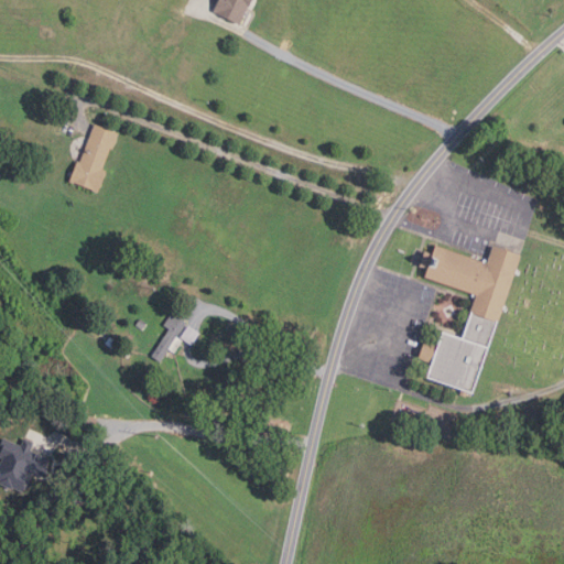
[(251,0),(242,24),(214,11),(218,0),(251,0)]
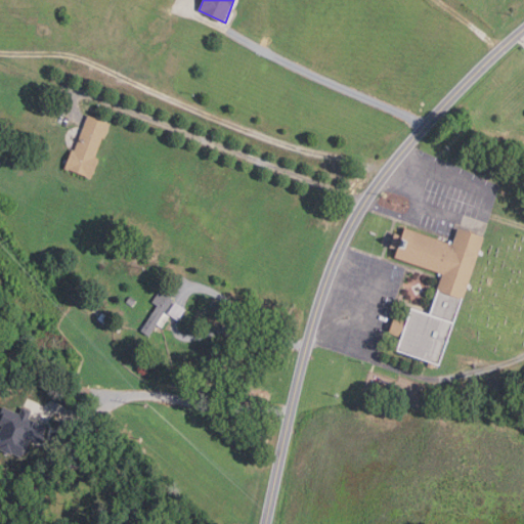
[(91,179),(64,169),(72,148),(74,149),(87,115),(111,124),(104,138),(102,138),(95,157),(98,159),(91,179)]
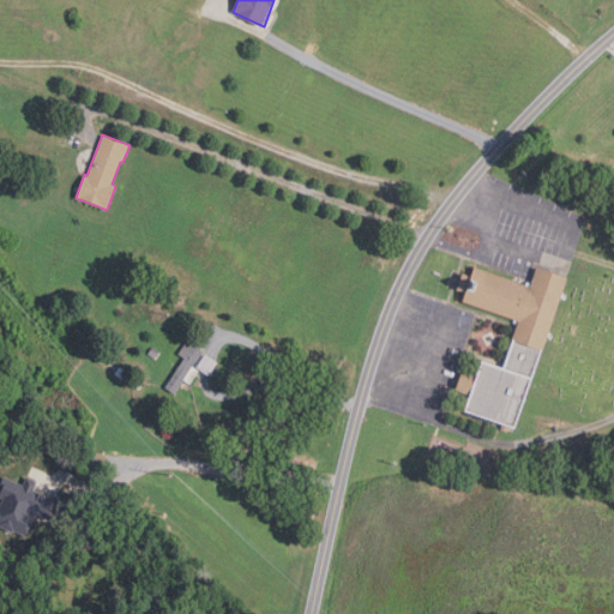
[(515,427),(463,409),(468,396),(455,391),(462,372),(475,377),(481,360),(503,367),(518,323),(462,302),(465,293),(456,289),(462,274),(470,277),(474,266),(530,287),(536,268),(567,280),(515,427)]
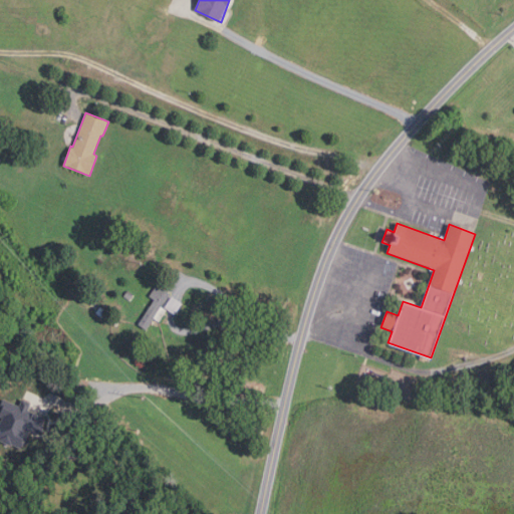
[(146,328),(139,323),(155,300),(149,296),(157,285),(169,294),(146,328)]
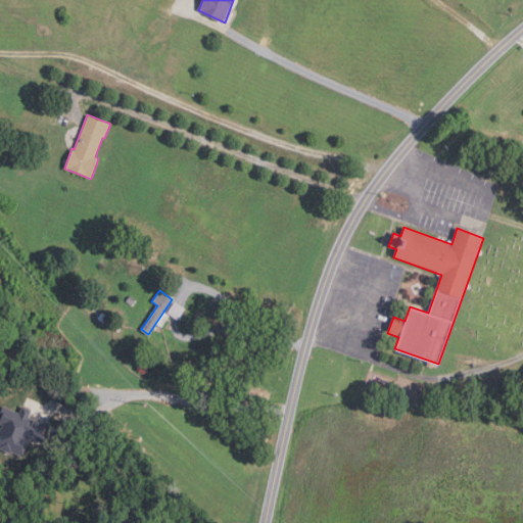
[(132,305),(126,301),(130,295),(136,299),(132,305)]
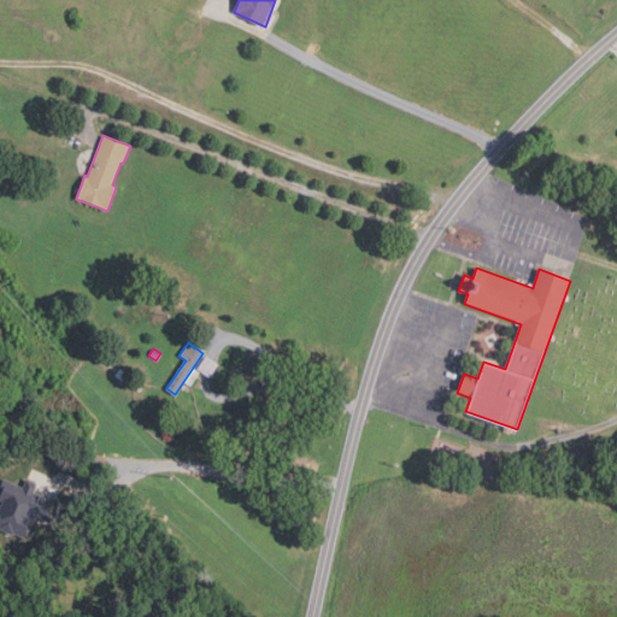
[(217,364),(209,377),(197,370),(205,356),(217,364)]
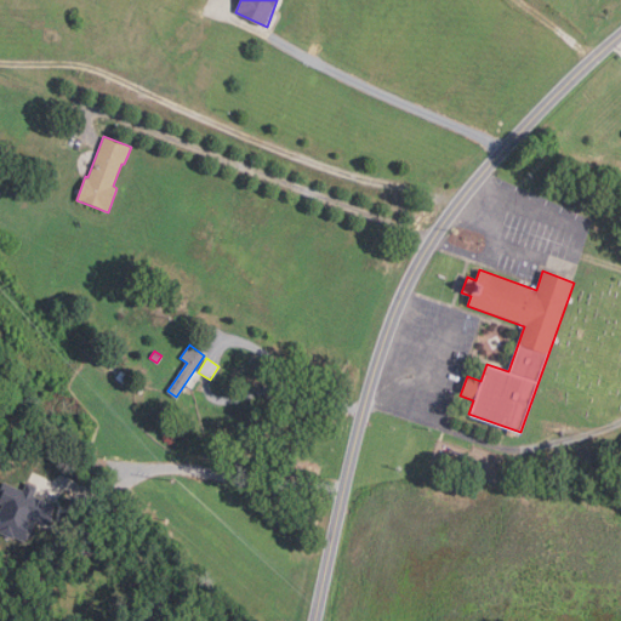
[(140,386),(134,393),(114,377),(120,370),(140,386)]
